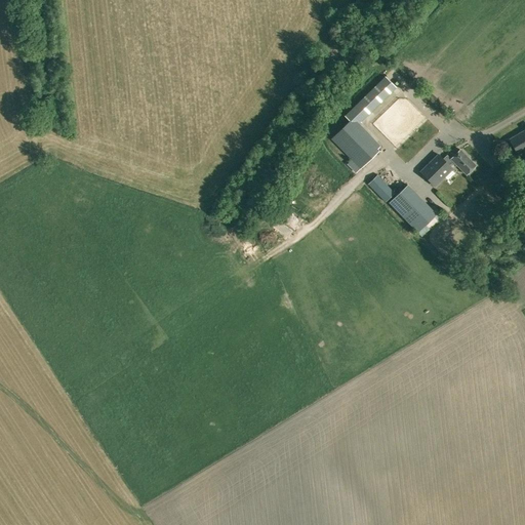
[(396,86),(385,76),(345,116),(356,127),(361,122),(360,122),(396,86)]
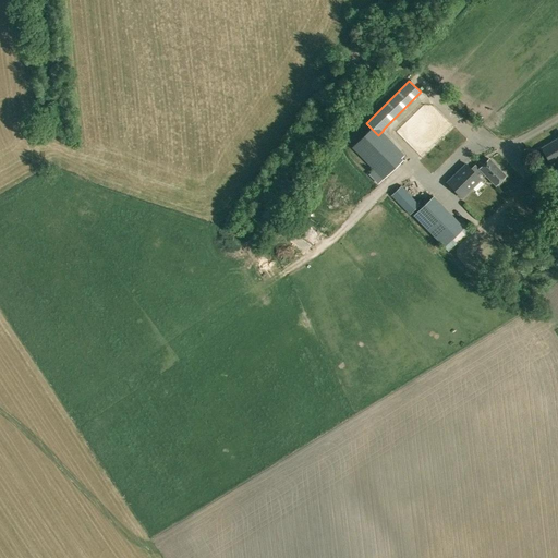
[(427,148),(455,123),(438,105),(424,118),(432,125),(425,131),(431,136),(423,144),(427,148)]
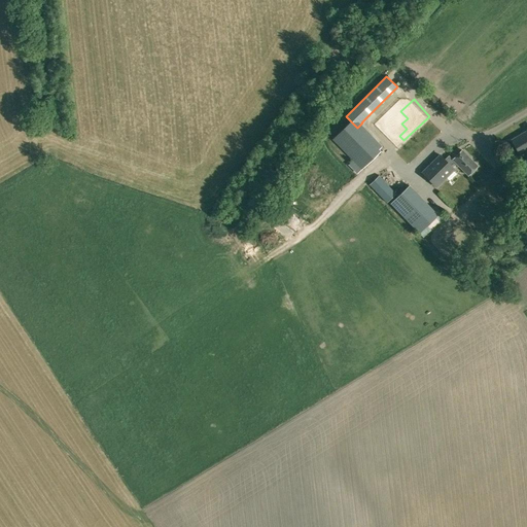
[(381,150),(351,121),(332,139),(353,161),(349,165),(358,173),(381,150)]
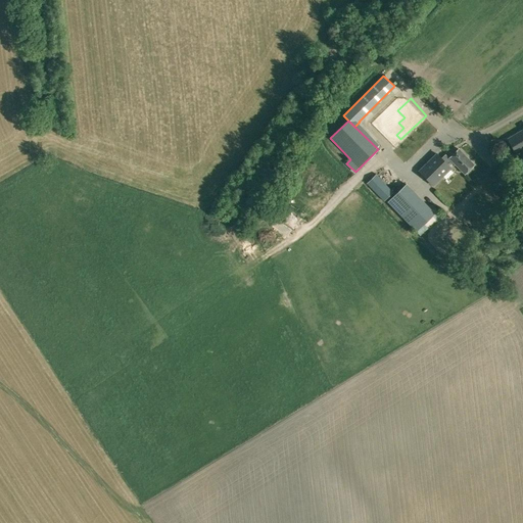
[(522,129),(516,134),(508,138),(517,153),(522,149),(522,129)]
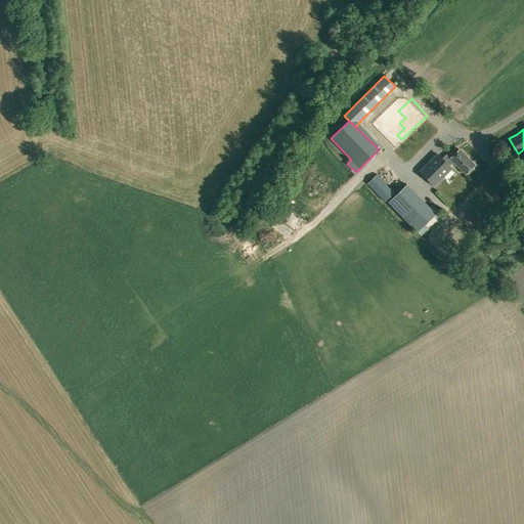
[(459,150),(450,159),(449,160),(448,161),(450,163),(453,166),(454,164),(466,174),(474,166),(459,150)]
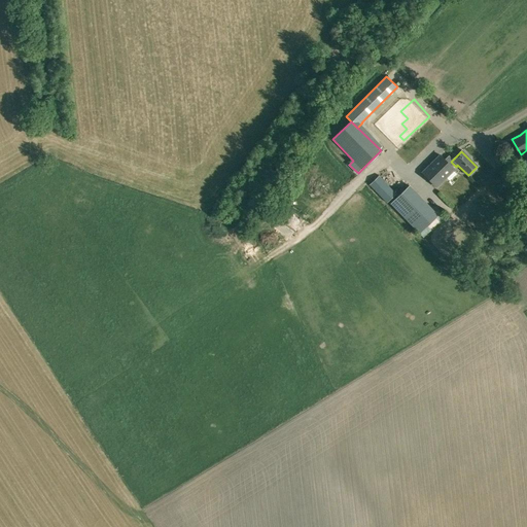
[(453,160),(449,156),(444,161),(436,152),(417,172),(430,186),(453,164),(451,162),(453,160)]
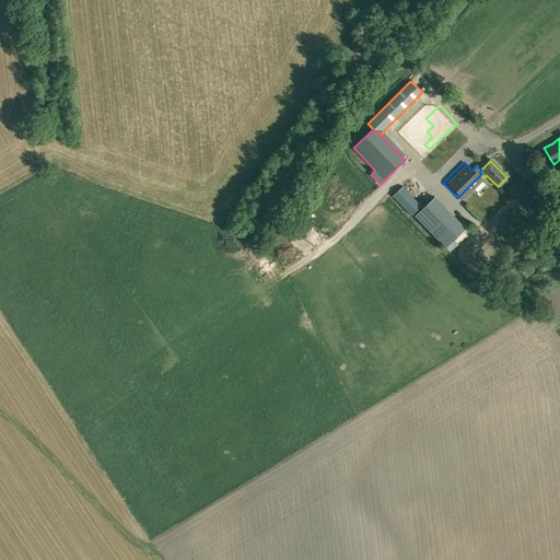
[(411,216),(420,207),(403,187),(393,197),(411,216)]
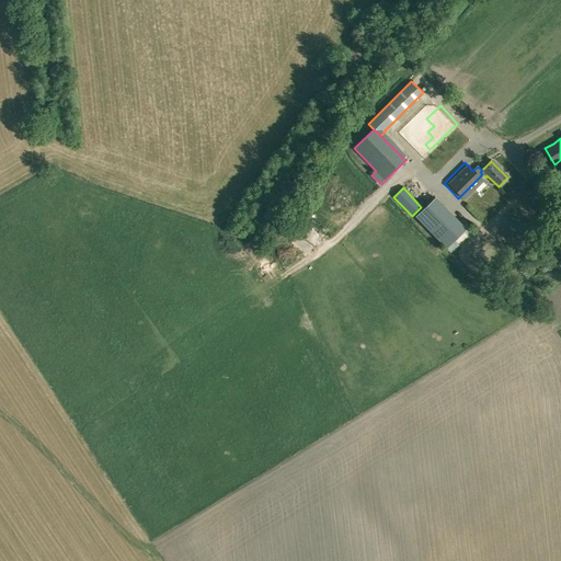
[(414,217),(446,250),(467,229),(435,197),(414,217)]
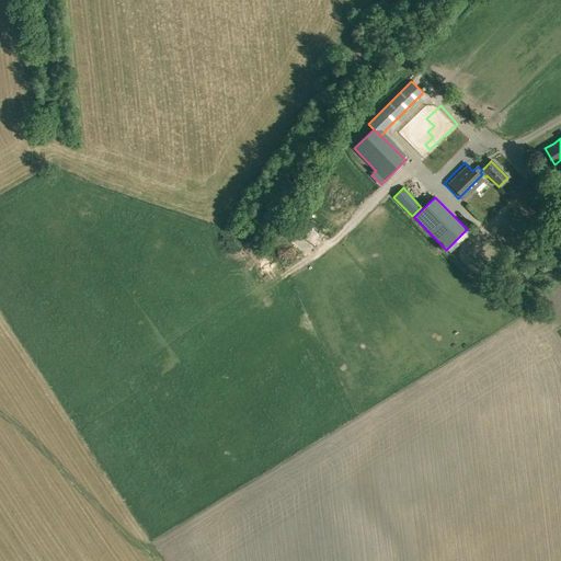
[(311,226),(306,236),(321,245),(328,236),(311,226)]
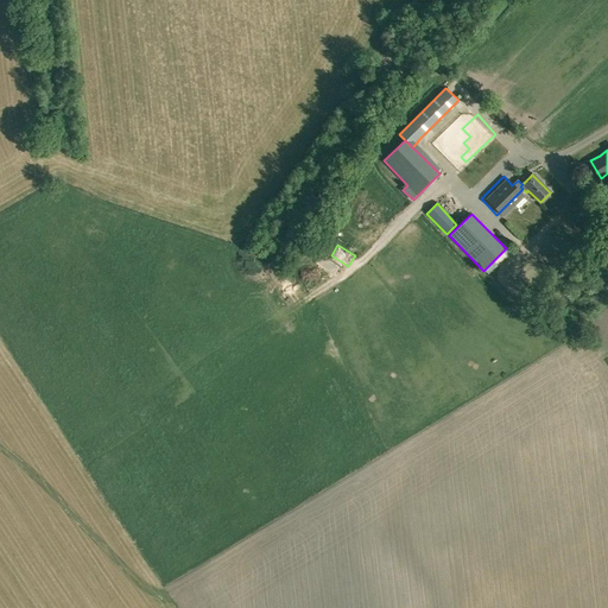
All buildings are outlined.
